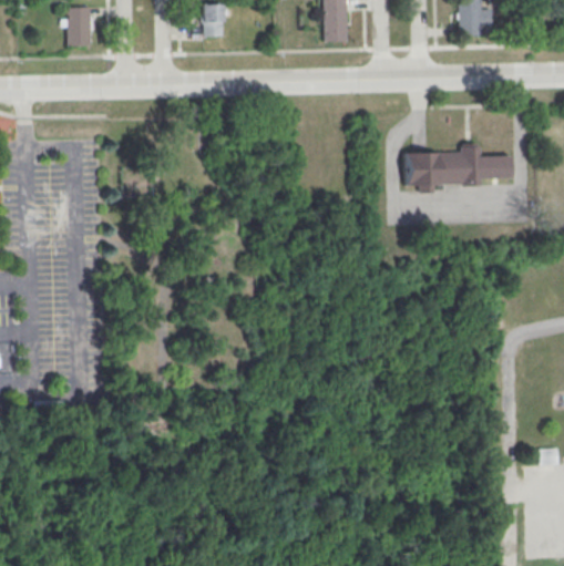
[(324,0),(347,0),(348,41),(325,42),(324,0)]
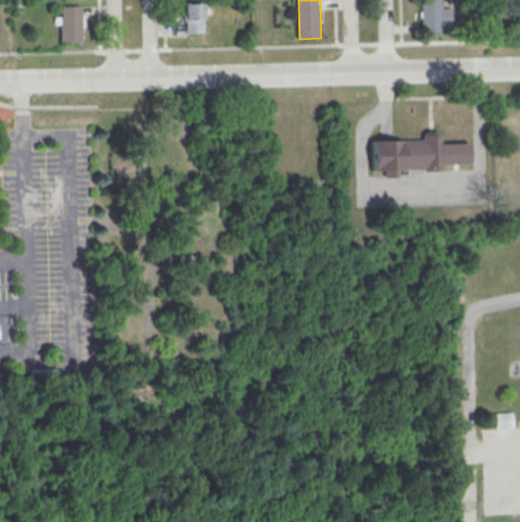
[(423,0),(443,0),(443,8),(454,8),(454,25),(444,26),(445,33),(424,33),(423,0)]
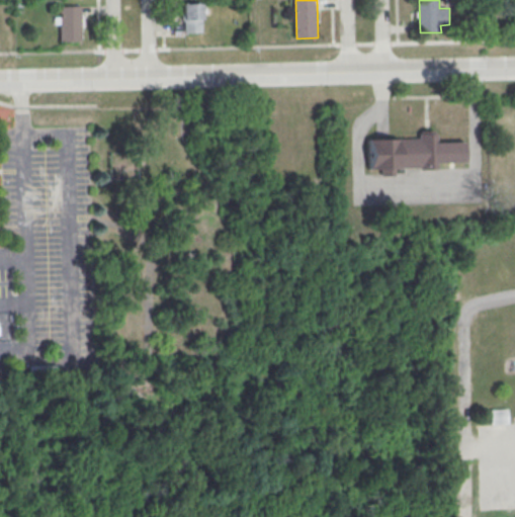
[(185,3),(203,3),(204,33),(186,33),(186,19),(185,19),(185,3)]
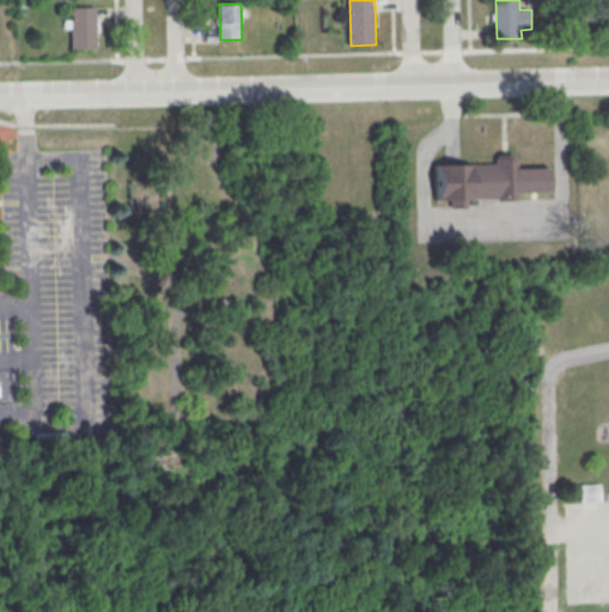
[(73,8),(98,7),(99,49),(73,50),(73,8)]
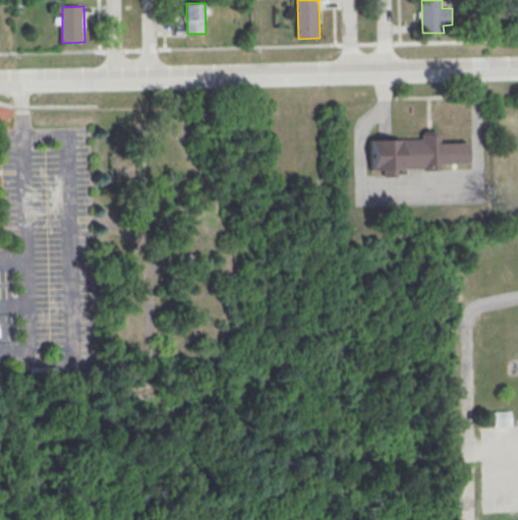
[(372,140),(372,171),(384,171),(384,176),(398,176),(398,171),(443,171),(443,164),(469,164),(469,143),(442,143),(442,134),(422,134),(422,140),(372,140)]
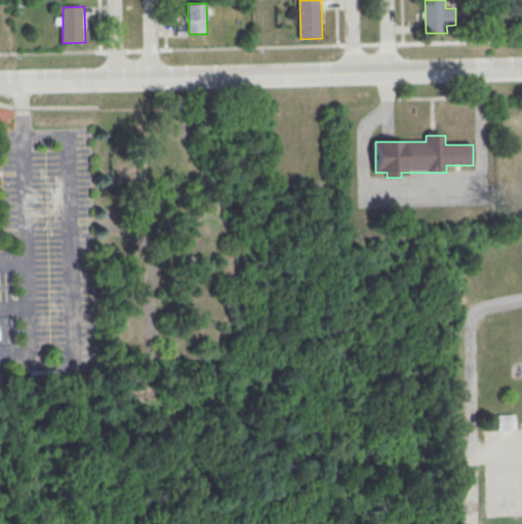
[(516,414),(499,414),(499,431),(516,431),(516,414)]
